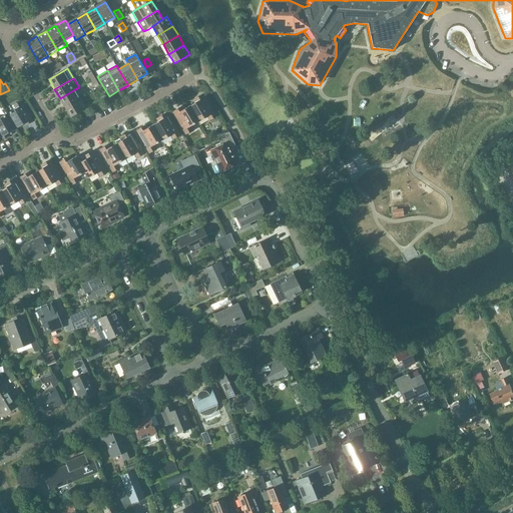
[(60,98),(65,107),(80,99),(75,89),(60,98)]
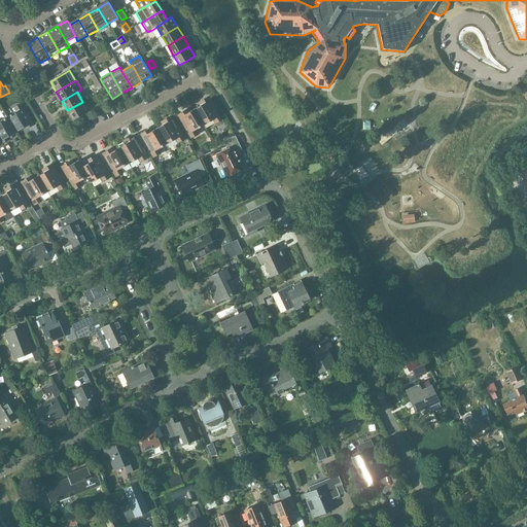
[(204,104),(195,109),(204,126),(213,119),(215,125),(222,120),(209,97),(202,101),(204,104)]
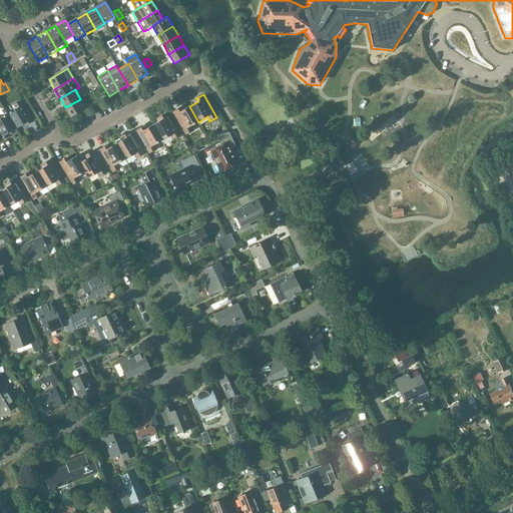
[(80,99),(65,107),(71,117),(86,108),(80,99)]
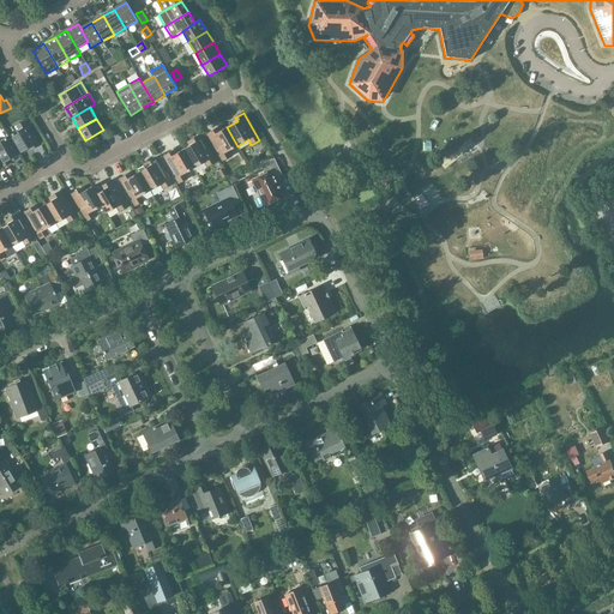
[(18,131),(7,137),(19,155),(30,149),(31,151),(38,146),(24,121),(16,126),(18,131)]
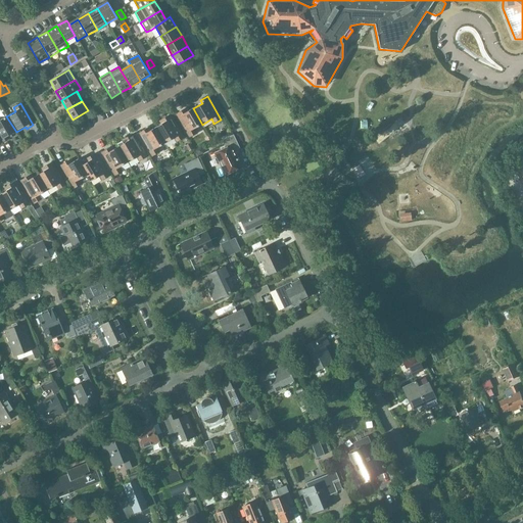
[(202,125),(193,108),(184,113),(183,110),(176,114),(189,138),(196,134),(193,130),(202,125)]
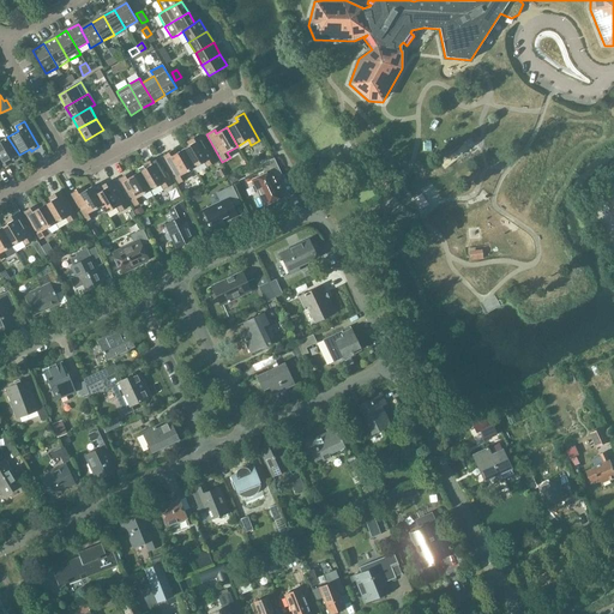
[(193,144),(184,150),(194,168),(204,162),(206,168),(215,163),(199,136),(192,140),(193,144)]
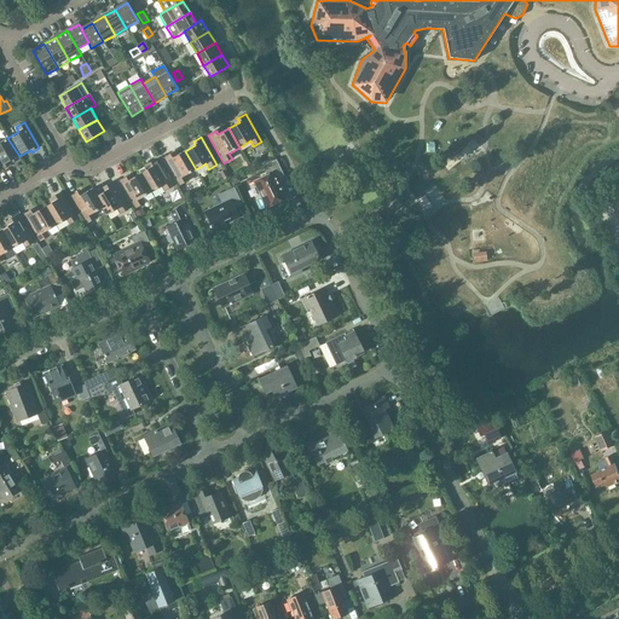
[(0,165),(3,169),(10,165),(9,162),(19,156),(7,138),(0,142),(0,165)]
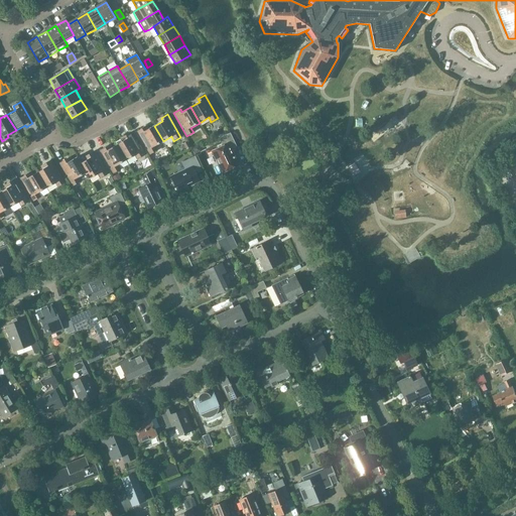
[(163,141),(154,126),(145,131),(143,128),(137,132),(150,154),(157,151),(154,146),(163,141)]
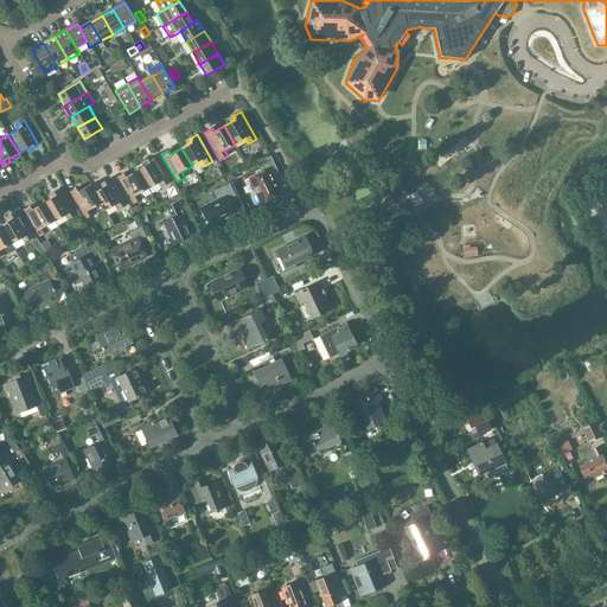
[(148,165),(138,171),(148,189),(158,184),(161,189),(170,184),(154,157),(146,160),(148,165)]
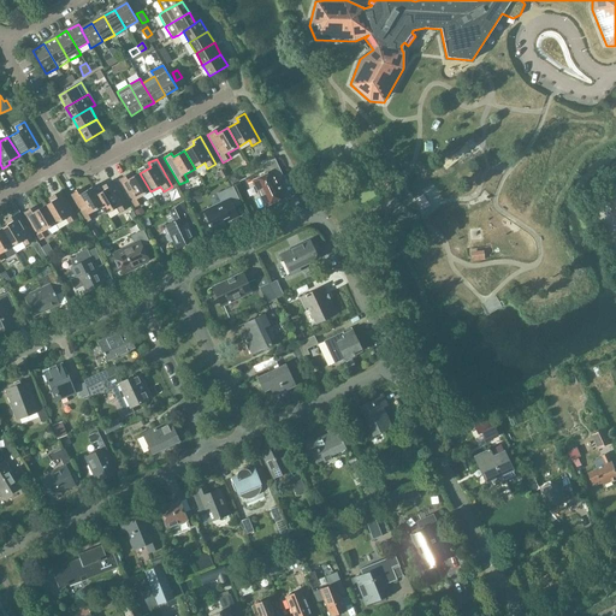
[(283,176),(274,159),(261,166),(266,175),(253,181),(266,207),(284,197),(276,179),(283,176)]
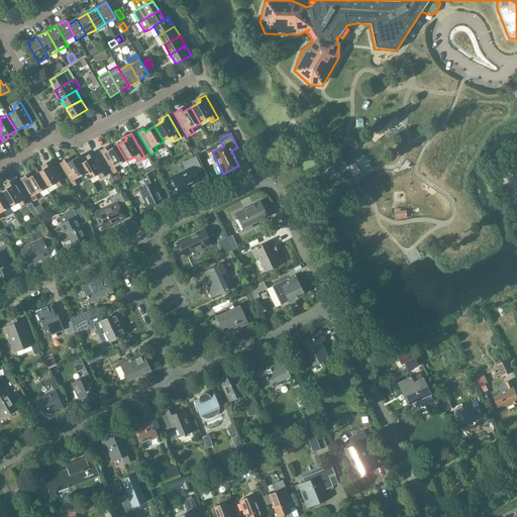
[(126,161),(117,145),(108,150),(107,147),(100,151),(113,175),(121,171),(118,167),(126,161)]
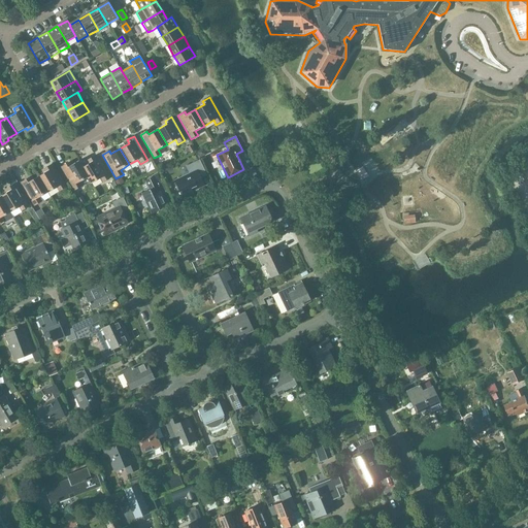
[(196,152),(199,158),(206,155),(203,149),(196,152)]
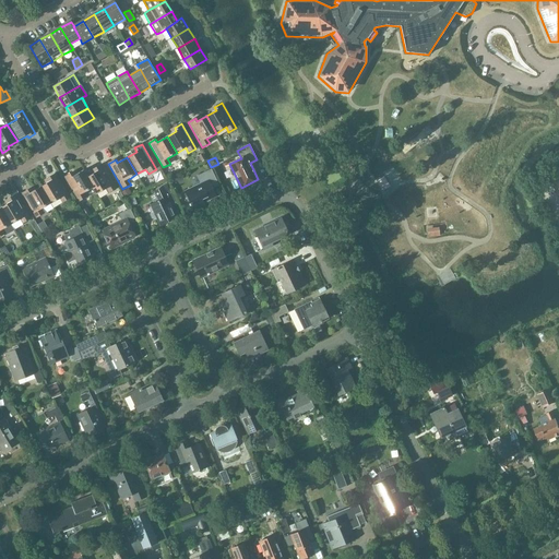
[(96,171),(87,177),(92,189),(96,195),(107,189),(108,193),(116,189),(102,164),(95,168),(96,171)]
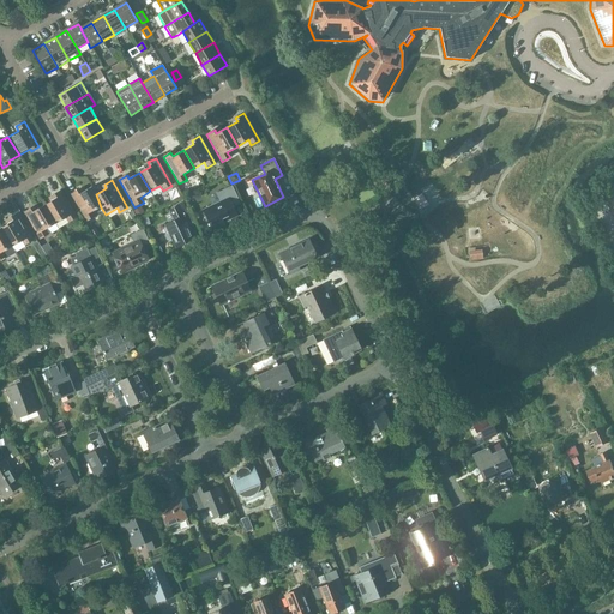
[(233,186),(232,187),(217,193),(221,203),(204,210),(212,230),(224,226),(223,223),(238,217),(232,205),(240,202),(233,186)]
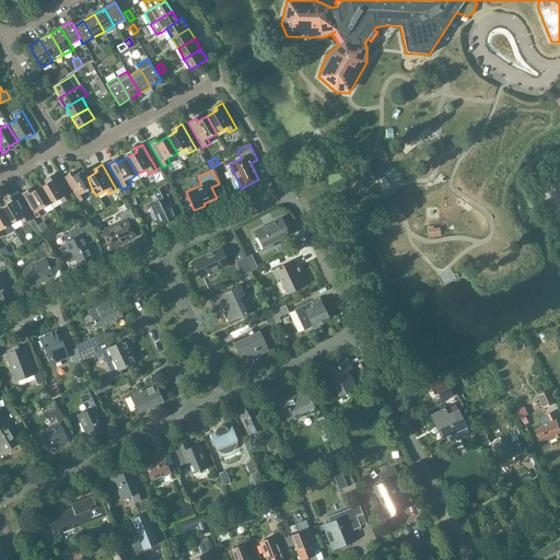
[(92,189),(88,177),(83,171),(73,177),(71,173),(65,177),(79,202),(86,198),(84,195),(92,189)]
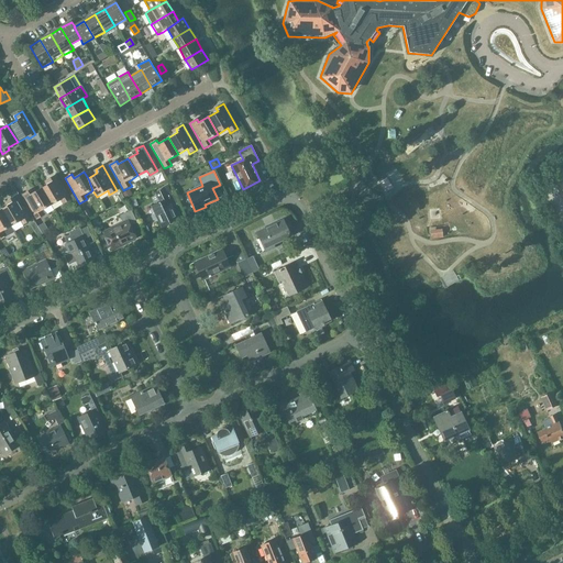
[(51,183),(41,188),(51,206),(61,200),(63,205),(70,200),(56,175),(48,179),(51,183)]
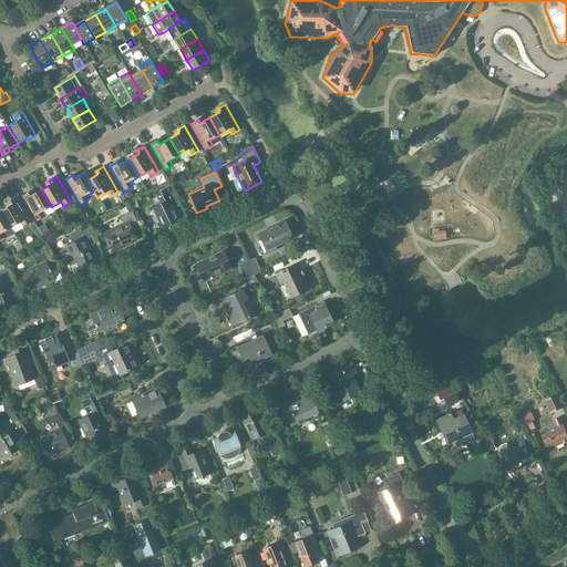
[(389,179),(382,185),(388,194),(393,191),(391,187),(393,185),(389,179)]
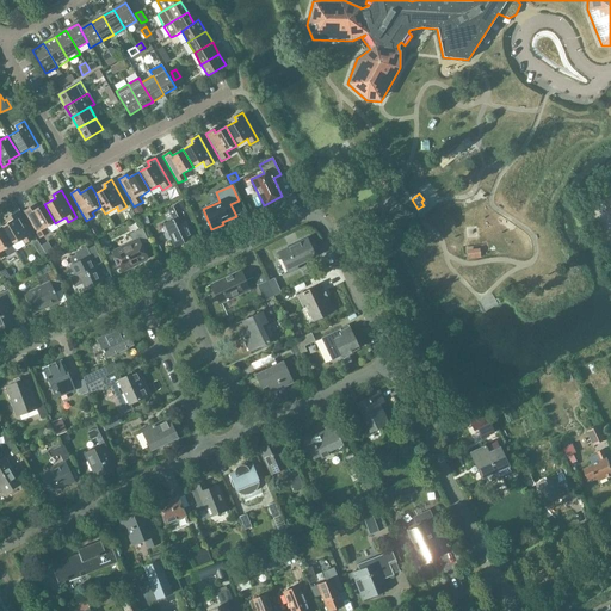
[(171,240),(172,240),(176,247),(192,239),(186,226),(192,223),(183,201),(176,204),(176,205),(167,209),(173,221),(165,224),(167,230),(165,232),(164,233),(164,234),(164,235),(166,239),(168,240),(171,240)]
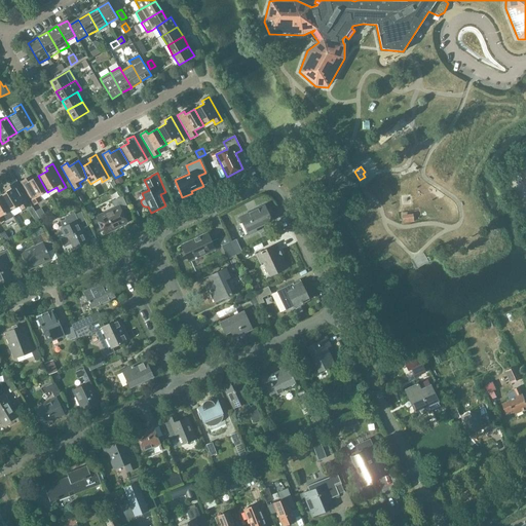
[(47,192),(38,176),(29,181),(28,178),(21,182),(35,205),(41,201),(39,197),(47,192)]
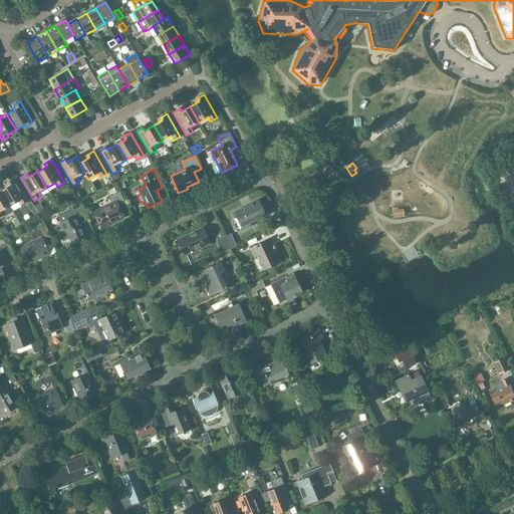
[(6,188),(1,191),(11,208),(19,203),(21,206),(28,202),(14,179),(8,183),(4,185),(6,188)]
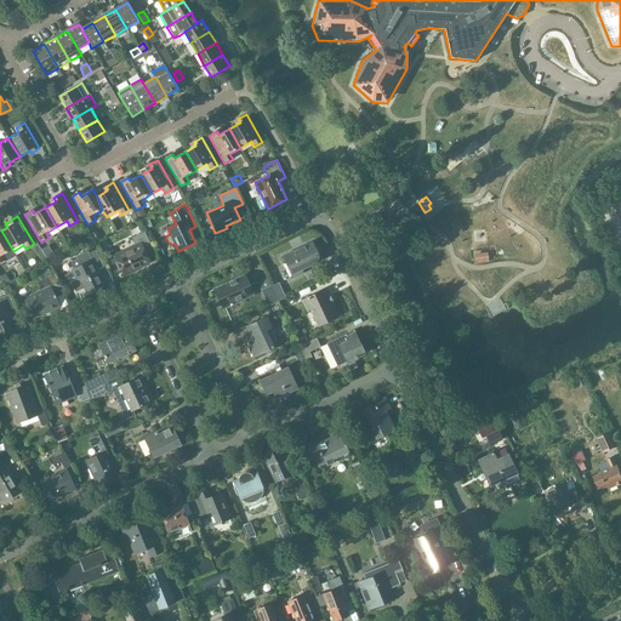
[(0,262),(3,261),(4,263),(16,256),(13,251),(1,231),(0,231),(0,262)]
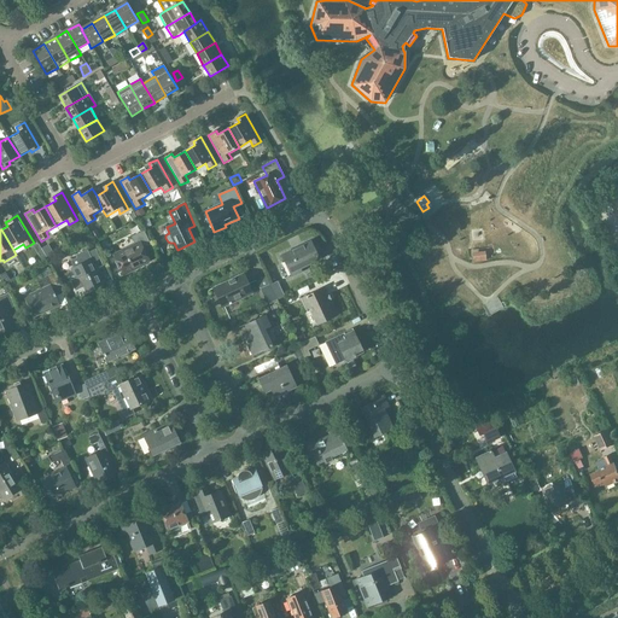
[(143,249),(151,245),(144,231),(130,237),(135,245),(114,255),(123,275),(134,270),(133,268),(139,264),(139,266),(149,261),(143,249)]
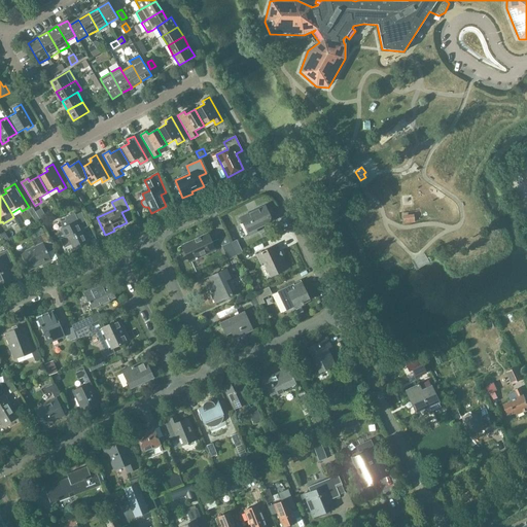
[(240,218),(249,236),(257,232),(256,229),(272,221),(265,207),(240,218)]
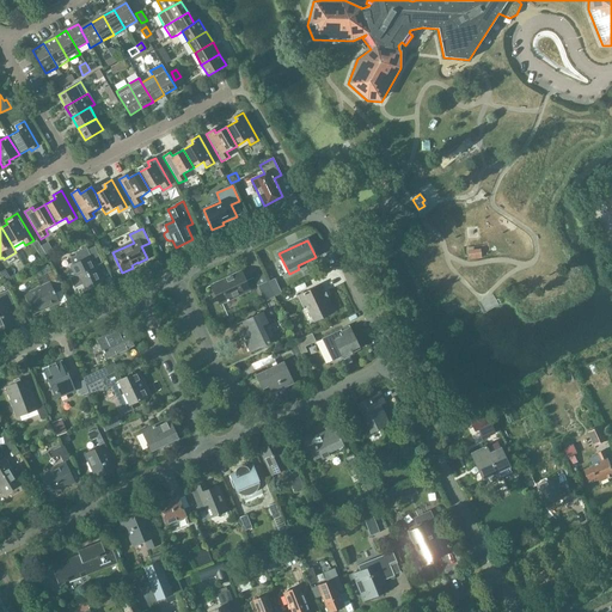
[(81,252),(77,255),(69,258),(73,265),(69,267),(74,276),(69,279),(74,288),(85,282),(87,287),(102,281),(95,267),(102,263),(95,246),(81,252)]
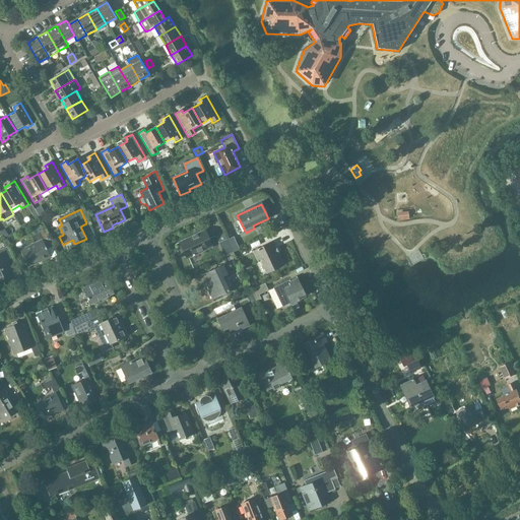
[(43,211),(38,214),(38,215),(41,219),(46,216),(43,211)]
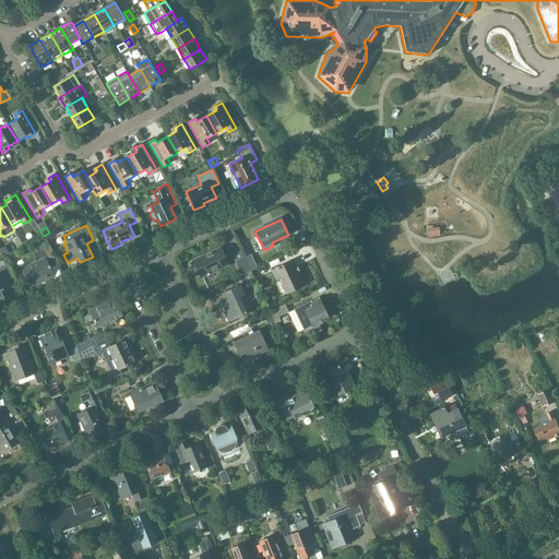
[(428,228),(428,230),(429,237),(440,236),(439,227),(428,228)]
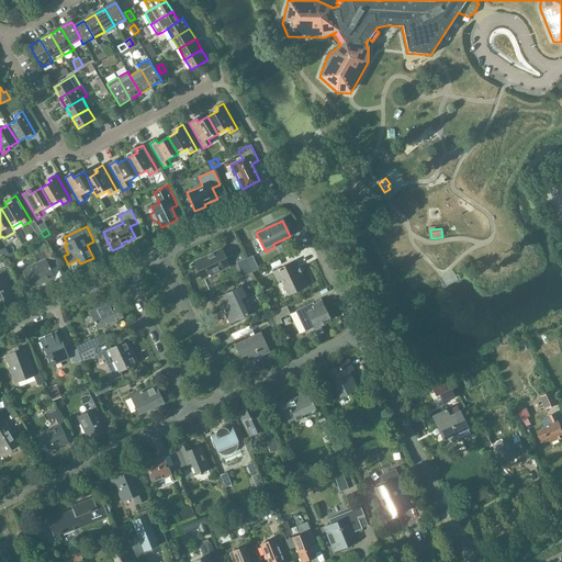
[(56,262),(49,248),(33,256),(36,265),(22,271),(31,289),(55,278),(48,266),(56,262)]
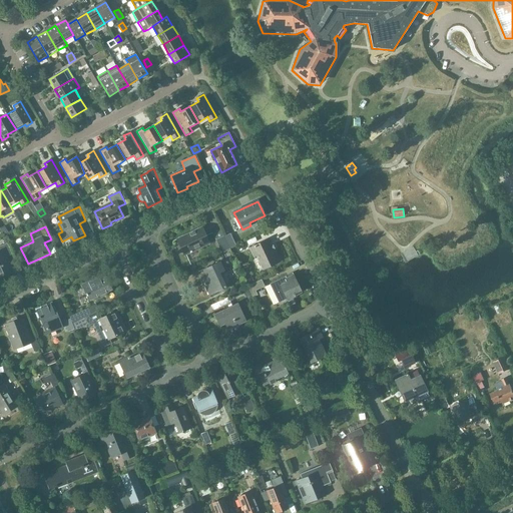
[(178,238),(186,255),(209,244),(202,227),(178,238)]
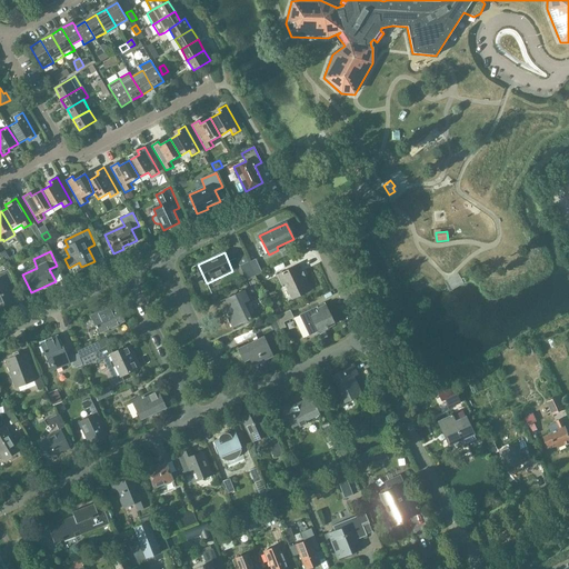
[(245,255),(236,258),(246,280),(255,276),(248,262),(245,255)]
